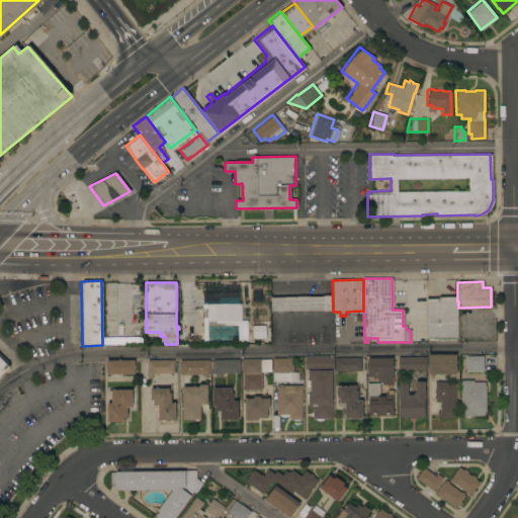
[(206,304),(214,304),(214,293),(234,292),(234,304),(241,304),(241,326),(228,326),(228,320),(206,321),(206,304)]
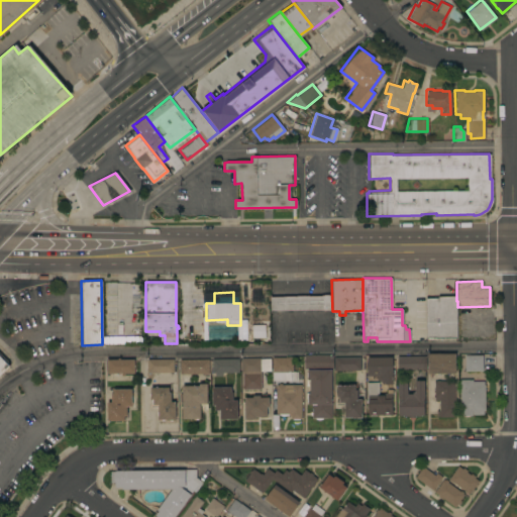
[(270,310),(270,297),(282,296),(321,296),(321,295),(330,295),(330,309),(270,310)]
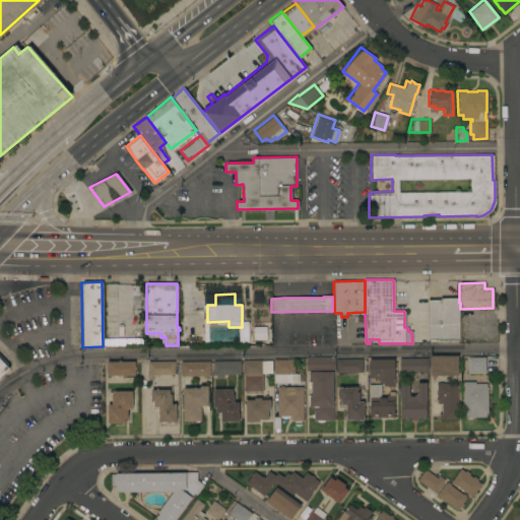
[(459,303),(458,303),(459,340),(428,340),(427,300),(440,300),(440,298),(459,298),(459,303)]
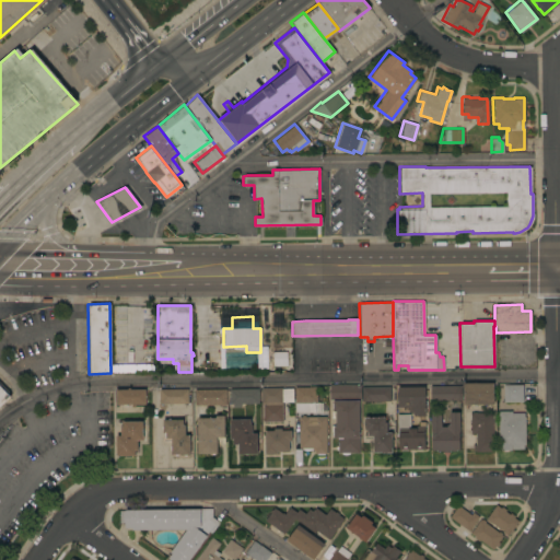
[(272,365),(272,363),(271,363),(271,353),(271,351),(272,351),(272,349),(281,349),(281,351),(286,351),(286,353),(287,353),(287,365),(272,365)]
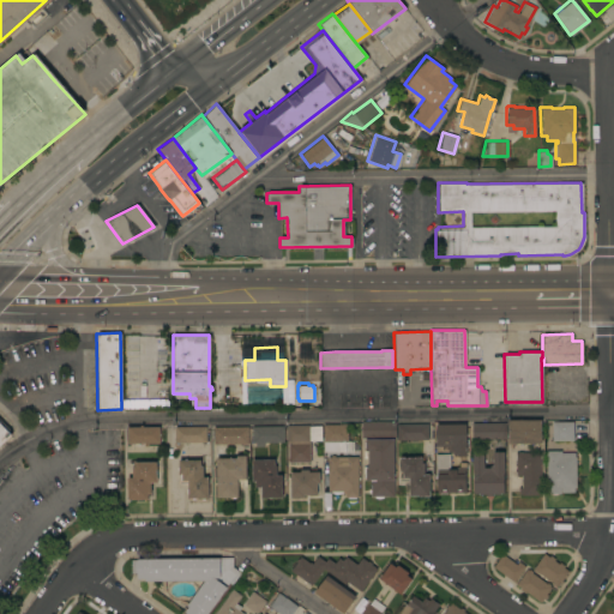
[(507,444),(507,420),(540,420),(541,443),(507,444)]
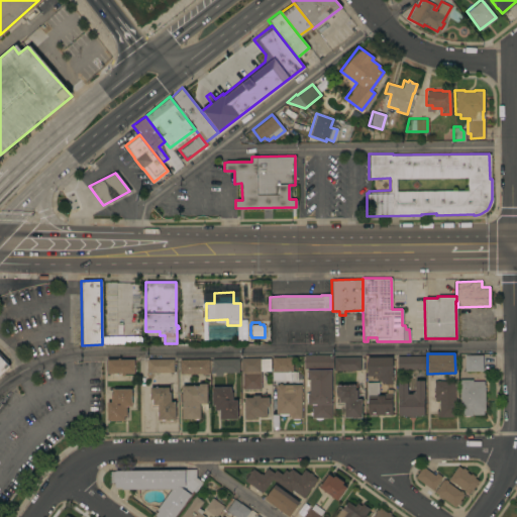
[(332,354),(332,369),(304,369),(303,354),(332,354)]
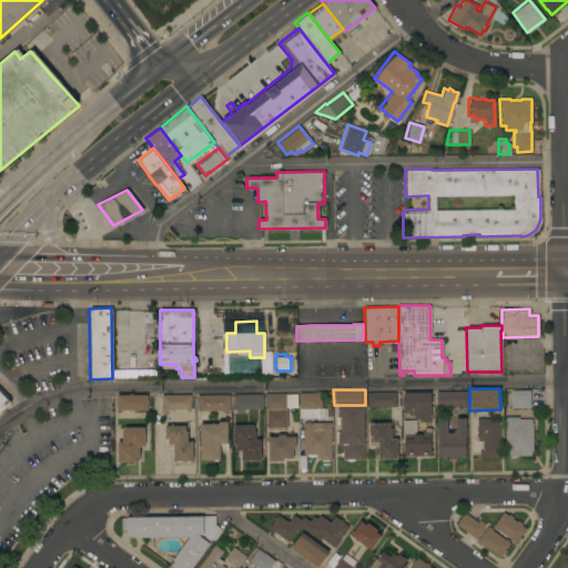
[(509,389),(529,389),(530,407),(510,407),(509,389)]
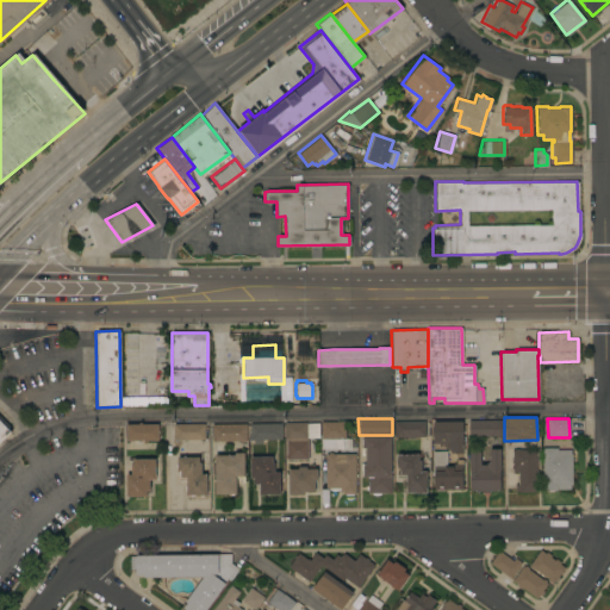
[(502,419),(502,436),(468,436),(468,421),(502,419)]
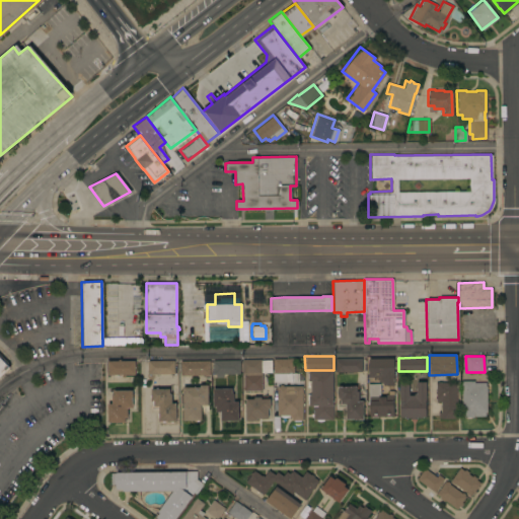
[(0,358),(8,367),(0,374),(0,358)]
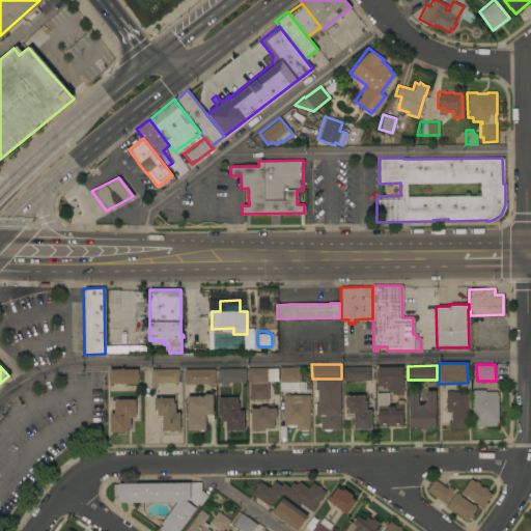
[(300,366),(300,382),(305,382),(305,391),(279,391),(278,367),(300,366)]
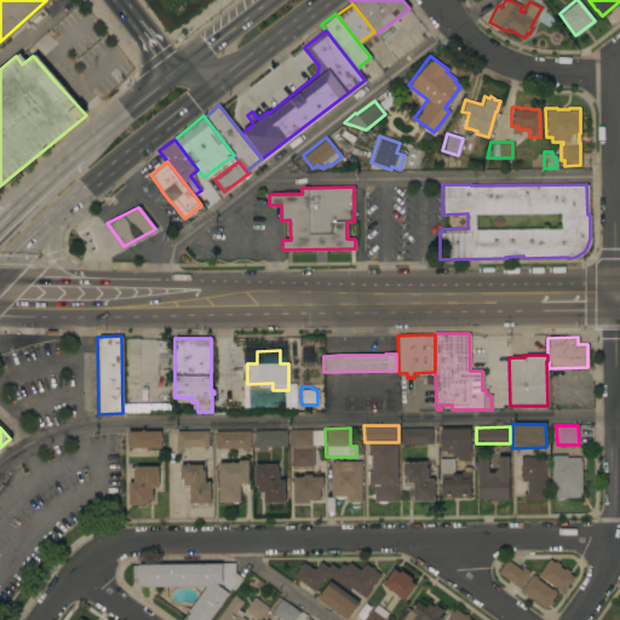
[(431,428),(431,443),(400,445),(400,428),(431,428)]
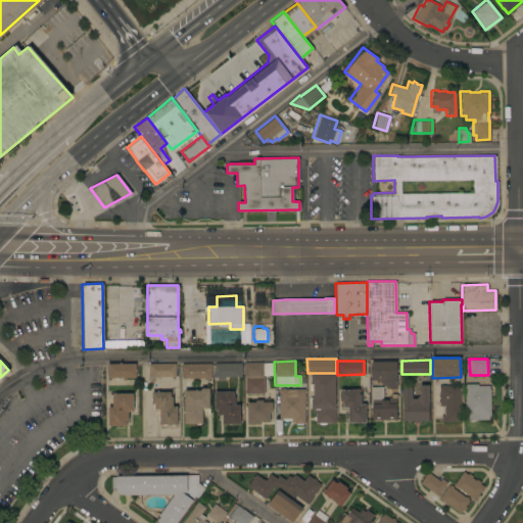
[(396,361),(396,374),(397,374),(397,381),(396,381),(396,388),(386,388),(386,387),(385,387),(381,383),(379,383),(379,380),(371,380),(371,361),(396,361)]
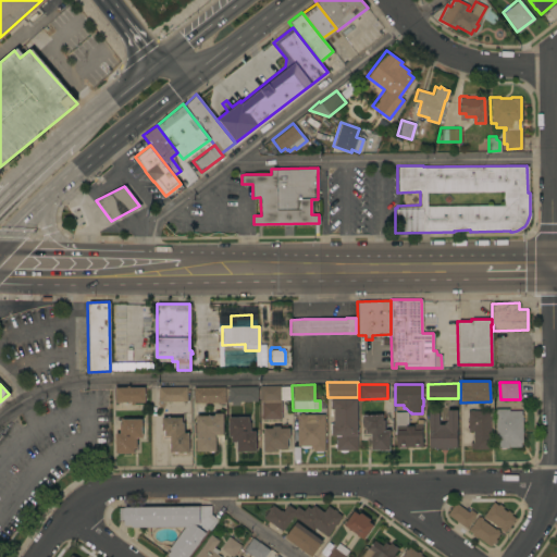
[(115,387),(126,387),(126,385),(128,385),(128,387),(144,387),(144,401),(134,401),(134,404),(131,404),(131,401),(115,401),(115,387)]
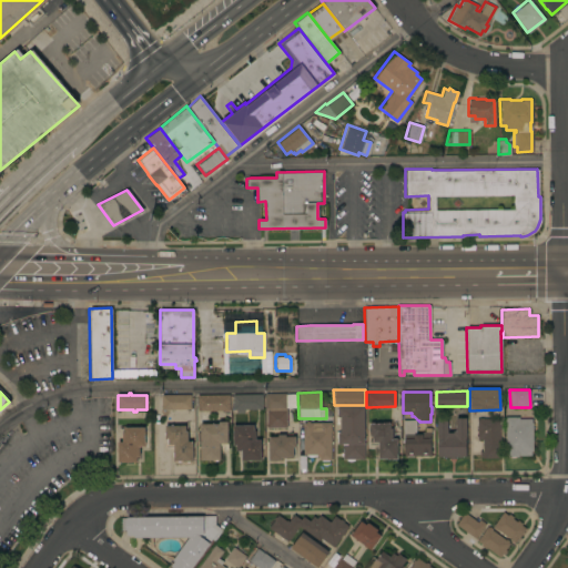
[(264,393),(285,393),(285,394),(296,394),(296,407),(285,407),(285,408),(283,408),(283,409),(286,409),(286,427),(265,427),(265,426),(265,424),(265,411),(264,411),(264,393)]
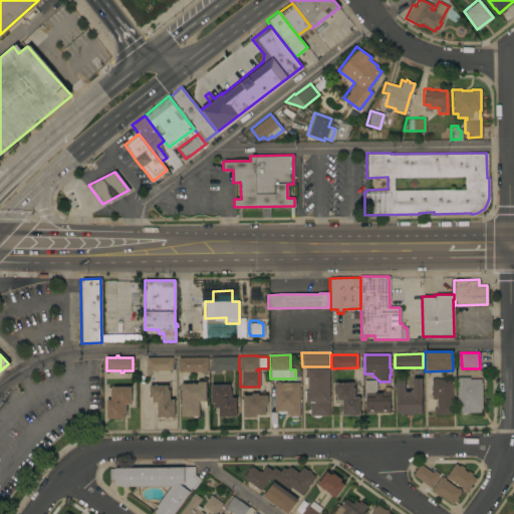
[(172,356),(172,369),(146,370),(146,356),(172,356)]
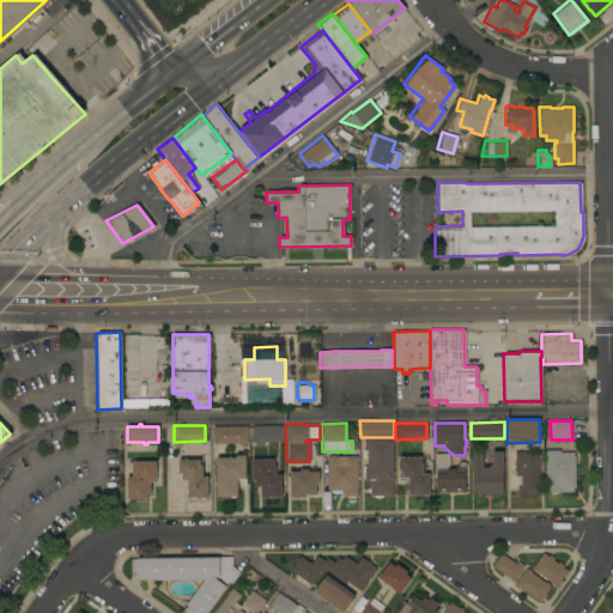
[(247,425),(247,442),(212,443),(212,426),(247,425)]
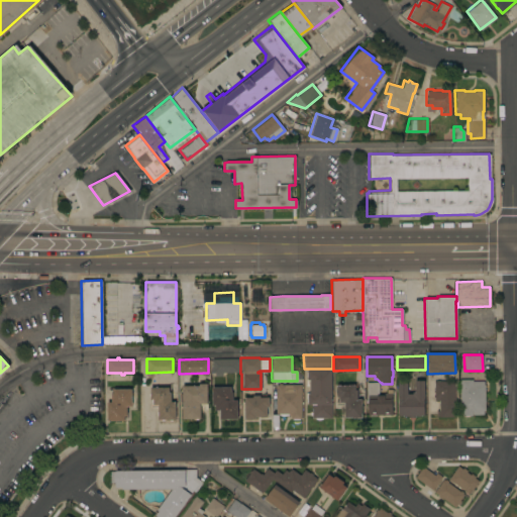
[(238,358),(238,373),(221,373),(221,376),(214,376),(214,373),(211,373),(211,358),(238,358)]
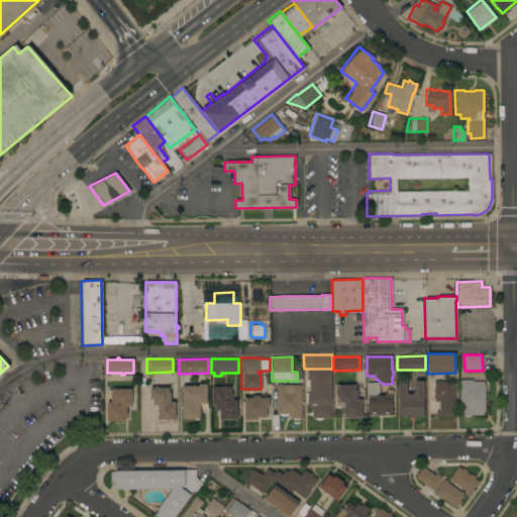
[(331,370),(331,417),(322,417),(322,418),(314,418),(311,418),(311,415),(309,415),(309,412),(311,412),(311,404),(307,404),(307,402),(306,402),(306,396),(307,396),(307,394),(309,394),(309,380),(307,380),(307,377),(306,377),(306,372),(307,372),(307,370),(331,370)]
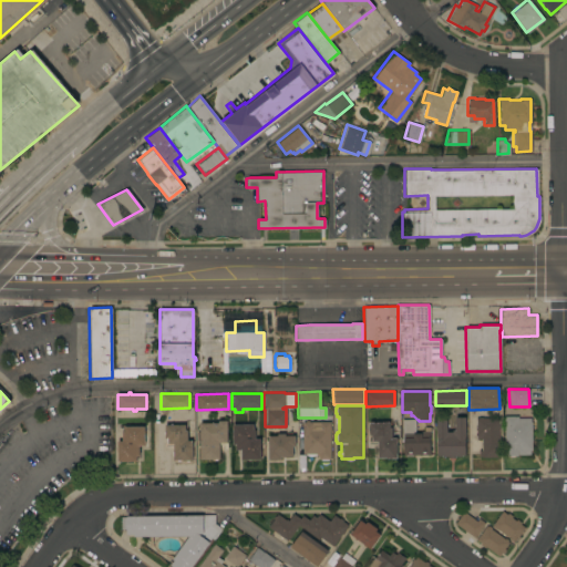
[(503,415),(517,415),(517,418),(529,418),(529,421),(531,421),(532,450),(529,450),(529,454),(517,454),(517,456),(504,456),(503,415)]
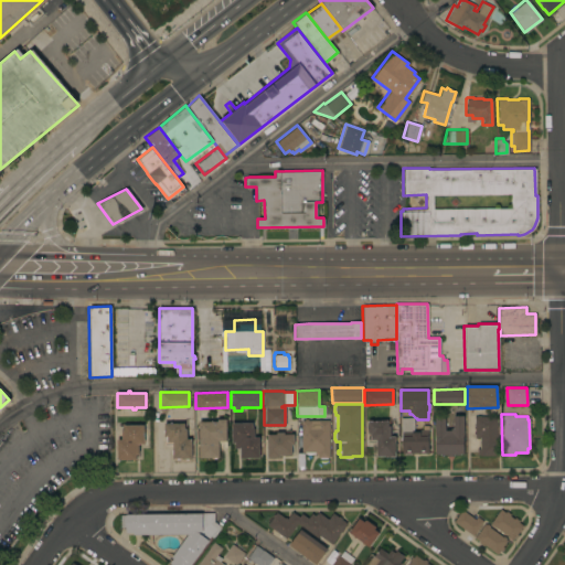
[(462,434),(462,454),(458,454),(459,455),(457,455),(454,455),(454,454),(452,454),(452,456),(446,456),(446,454),(444,454),(444,455),(441,455),(439,455),(439,454),(435,454),(435,435),(434,435),(434,416),(445,416),(445,430),(450,430),(450,428),(452,428),(452,415),(462,415),(462,434)]
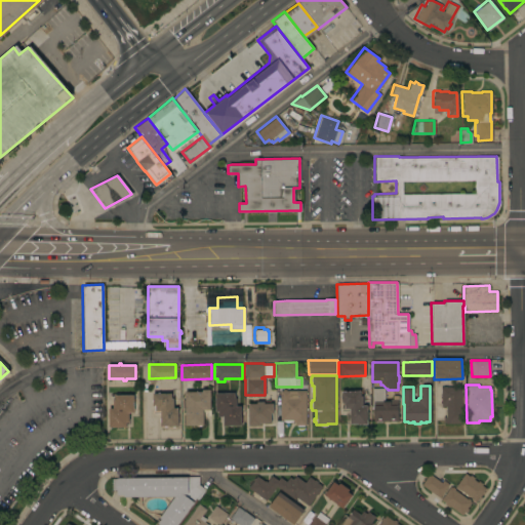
[(461,418),(462,418),(462,421),(461,421),(461,423),(445,423),(445,422),(443,422),(443,416),(445,416),(445,406),(441,406),(441,404),(440,404),(440,387),(442,387),(442,386),(444,386),(444,387),(461,387),(461,418)]
